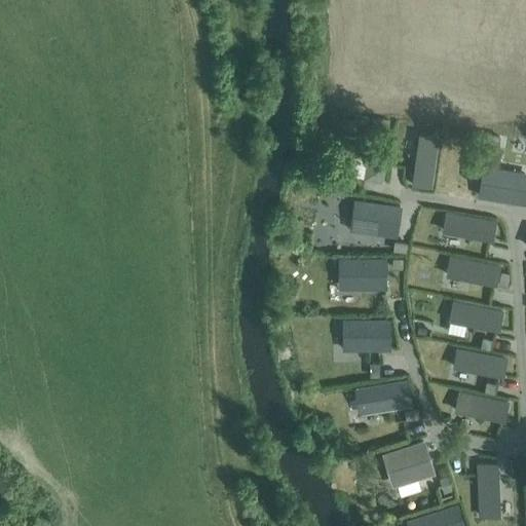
[(372,119),(371,129),(387,129),(387,119),(372,119)]
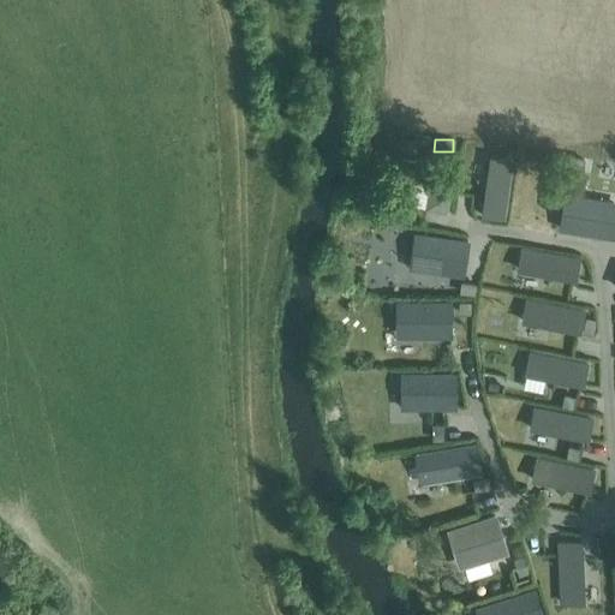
[(489,159),(481,215),(503,219),(512,162),(489,159)]
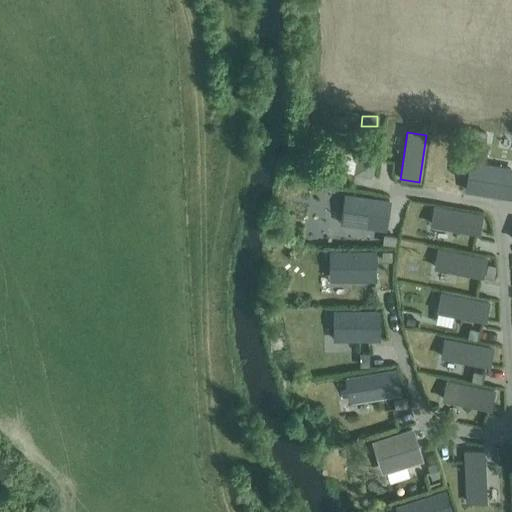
[(336,133),(333,153),(358,157),(355,176),(375,179),(381,140),(336,133)]
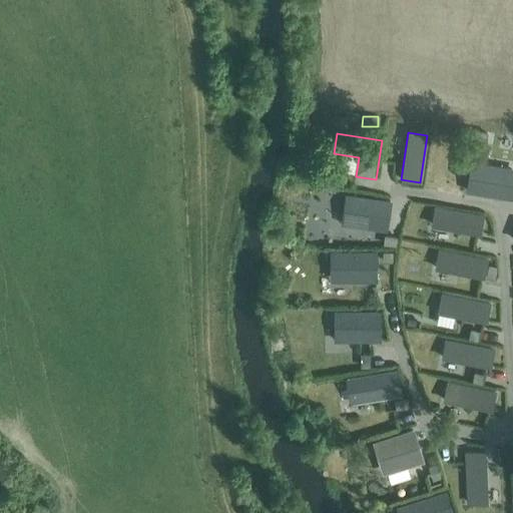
[(471,161),(466,191),(504,197),(509,167),(471,161)]
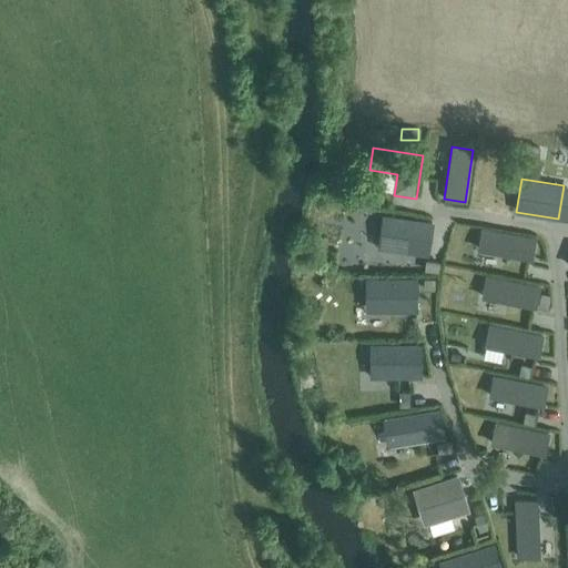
[(394,219),(388,251),(430,257),(435,225),(394,219)]
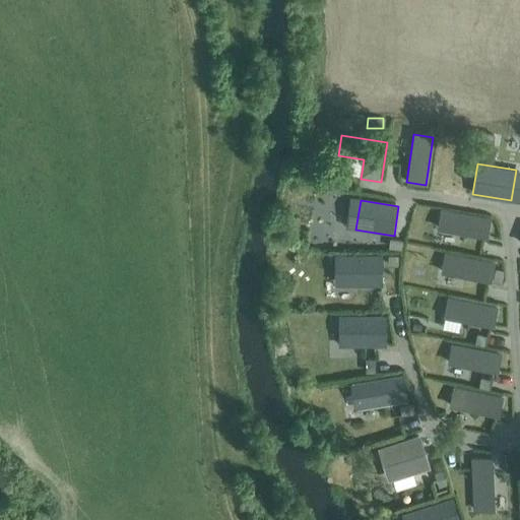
[(443,210),(440,231),(489,240),(493,219),(443,210)]
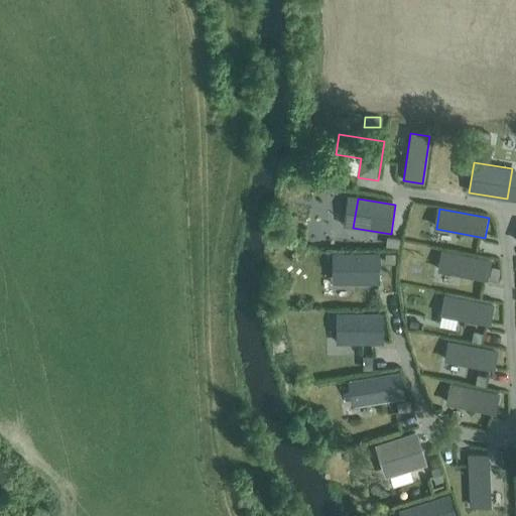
[(387,237),(386,246),(397,248),(399,239),(387,237)]
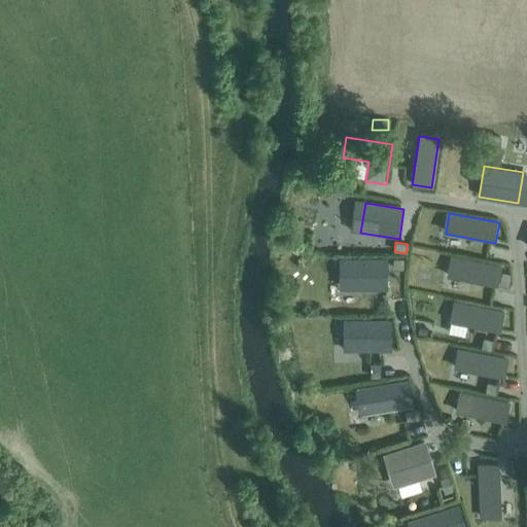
[(453,258),(449,278),(499,287),(503,268),(453,258)]
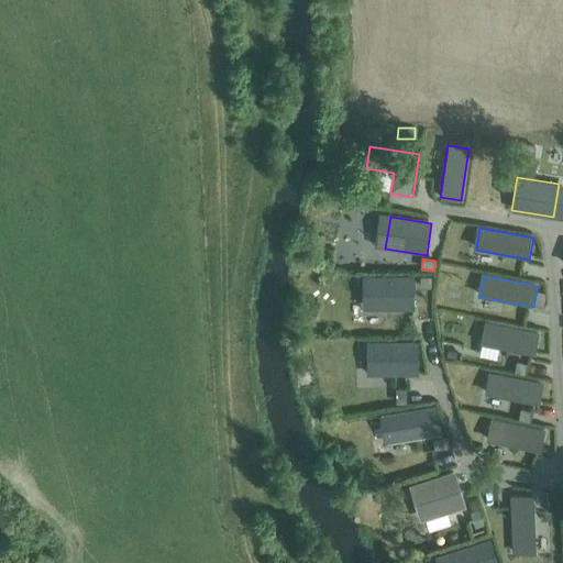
[(420,277),(420,287),(430,287),(430,277),(420,277)]
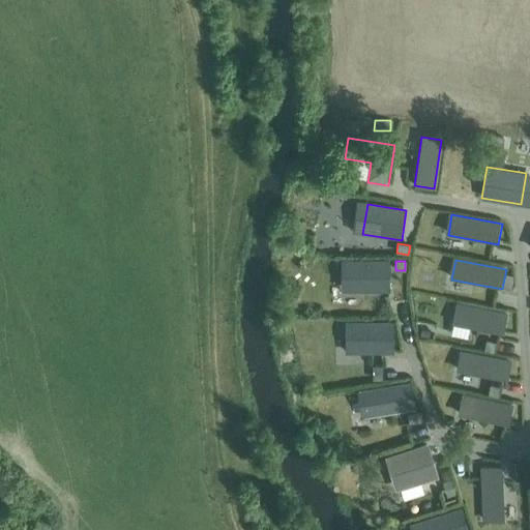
[(390,262),(352,262),(352,292),(390,292),(390,262)]
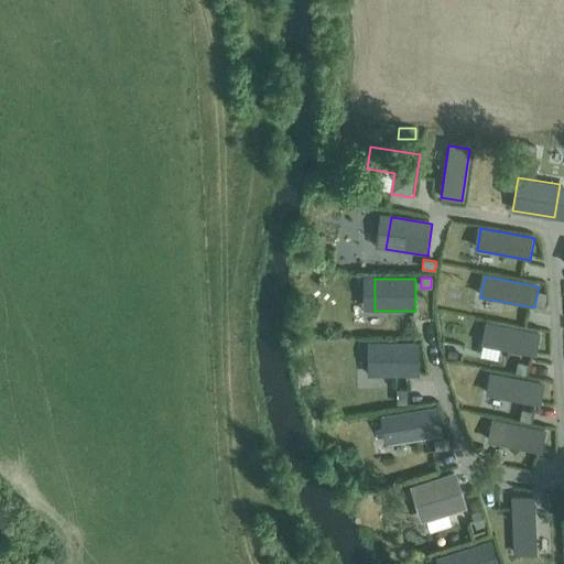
[(488,326),(484,346),(537,356),(540,335),(488,326)]
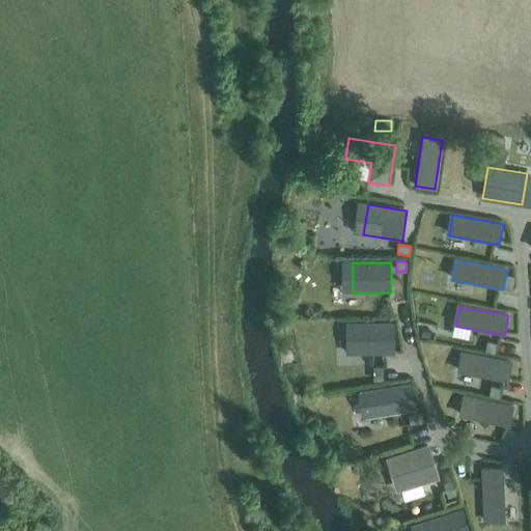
[(395,325),(356,325),(356,355),(395,355),(395,325)]
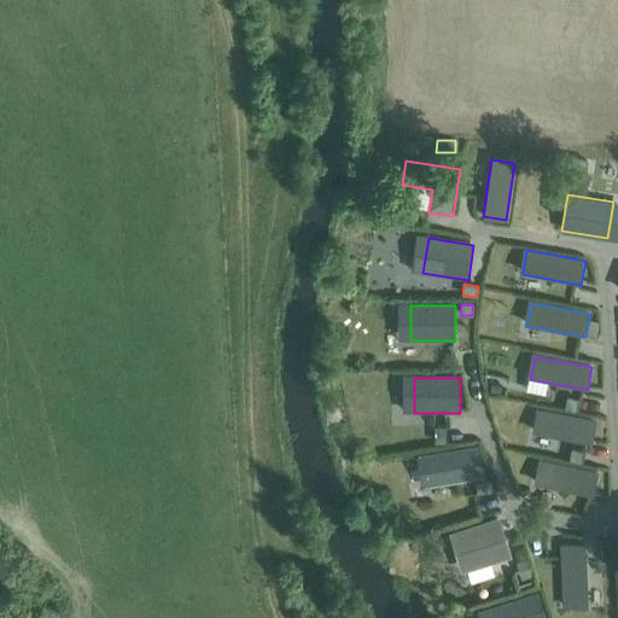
[(536,410),(532,432),(589,443),(594,421),(536,410)]
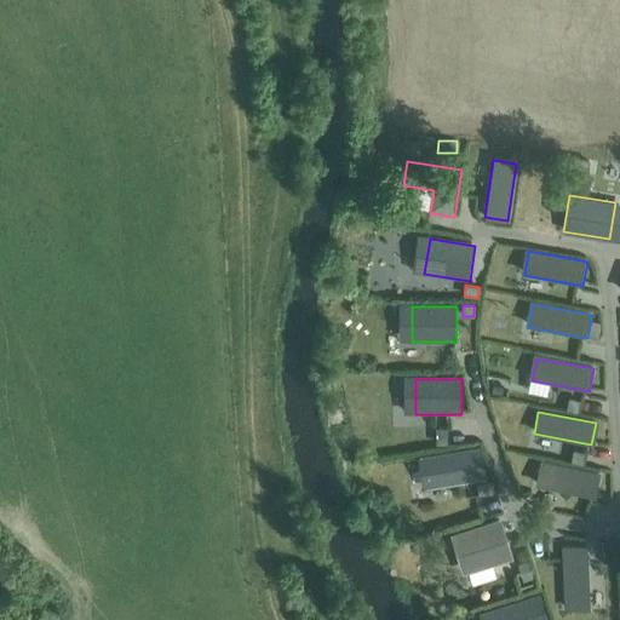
[(449,424),(438,424),(438,441),(449,441),(449,424)]
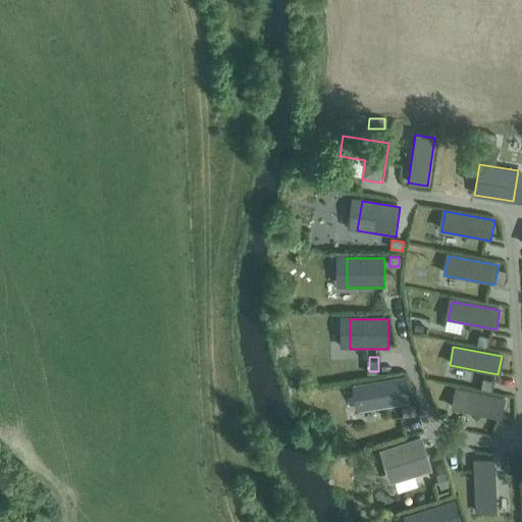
[(406,377),(362,385),(367,412),(411,404),(406,377)]
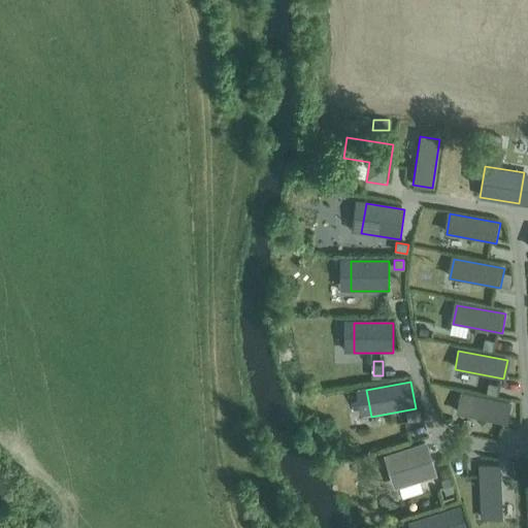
[(462,394),(458,415),(508,425),(513,404),(462,394)]
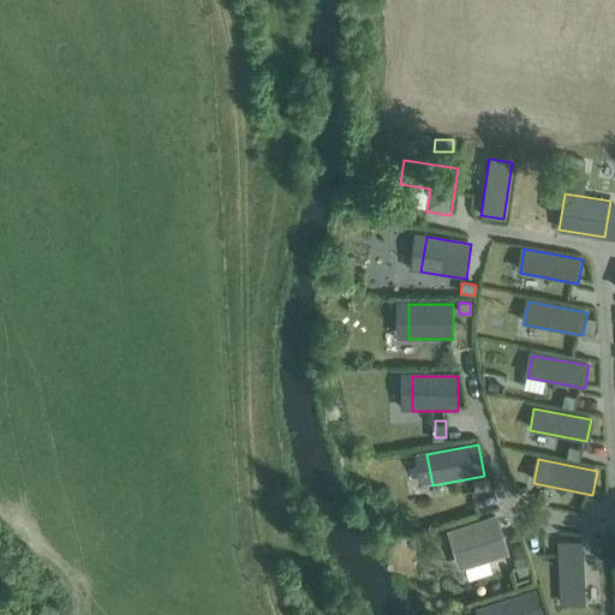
[(488,478),(472,481),(475,491),(490,489),(488,478)]
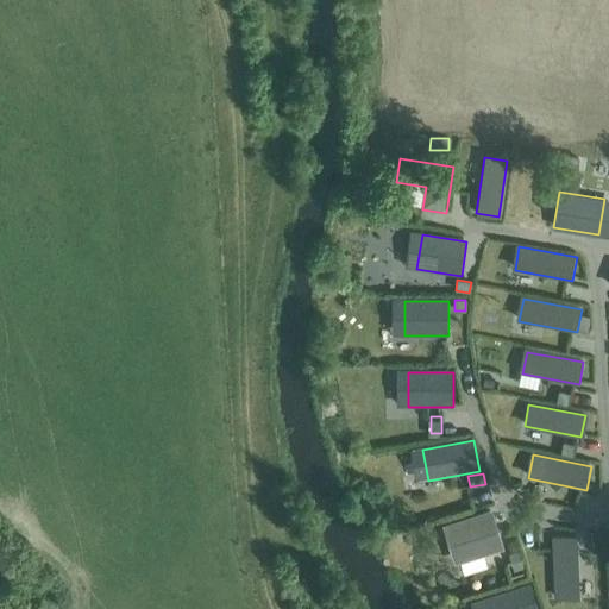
[(494,513),(454,525),(466,563),(506,551),(494,513)]
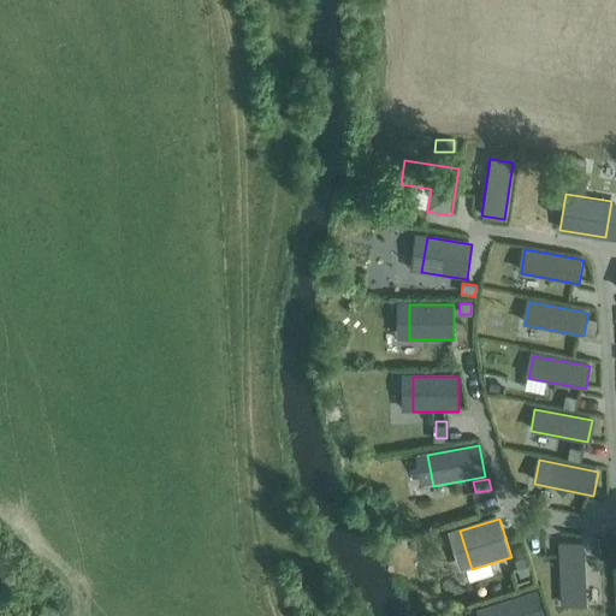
[(581,544),(555,545),(558,608),(584,606),(581,544)]
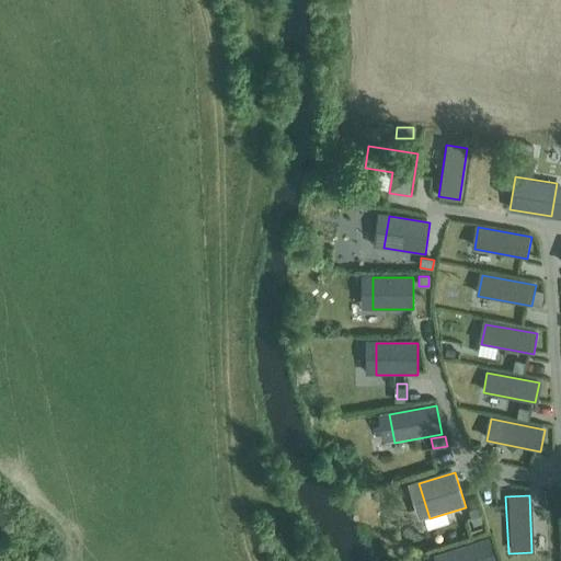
[(480,506),(469,510),(474,526),(485,523),(480,506)]
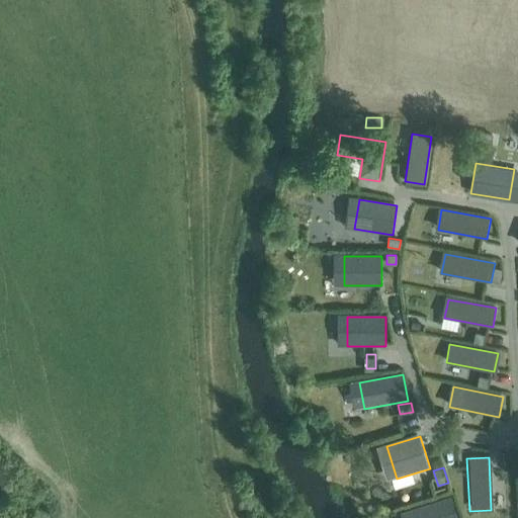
[(457,517),(451,499),(410,512),(412,517),(457,517)]
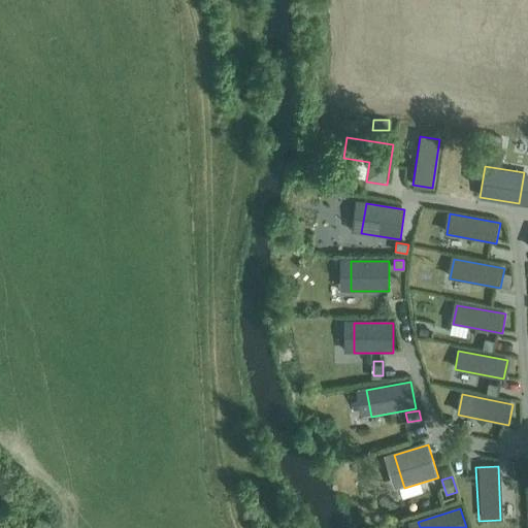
All buildings are outlined.
